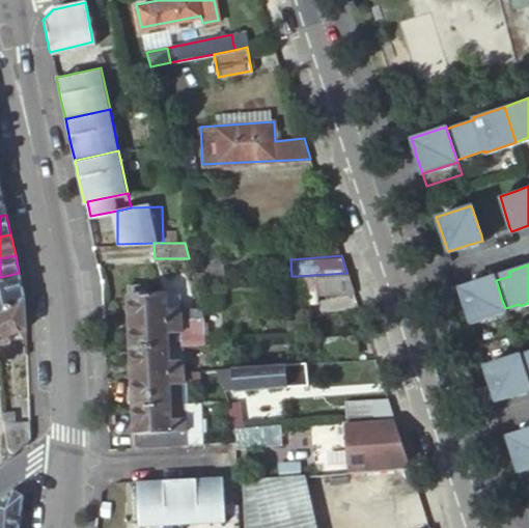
[(0,312),(24,298),(19,273),(0,277),(0,312)]
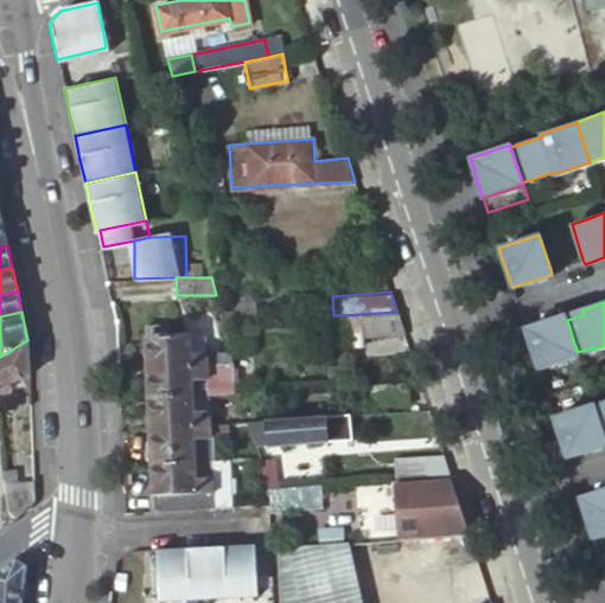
[(362,335),(403,333),(396,312),(341,315),(342,344),(362,344),(362,335)]
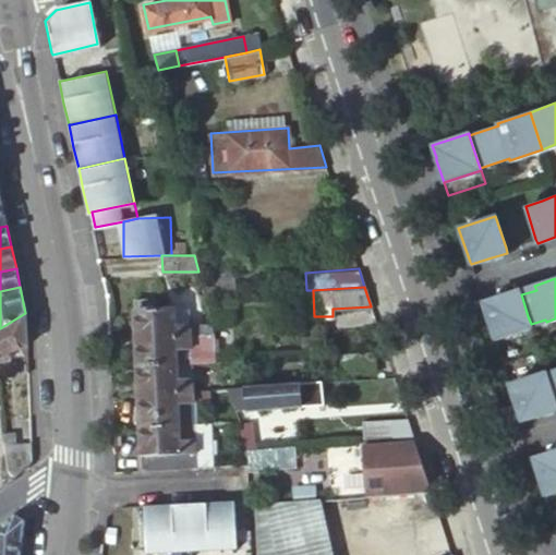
[(505,294),(483,302),(495,339),(531,327),(531,324),(528,316),(521,294),(519,290),(505,294)]
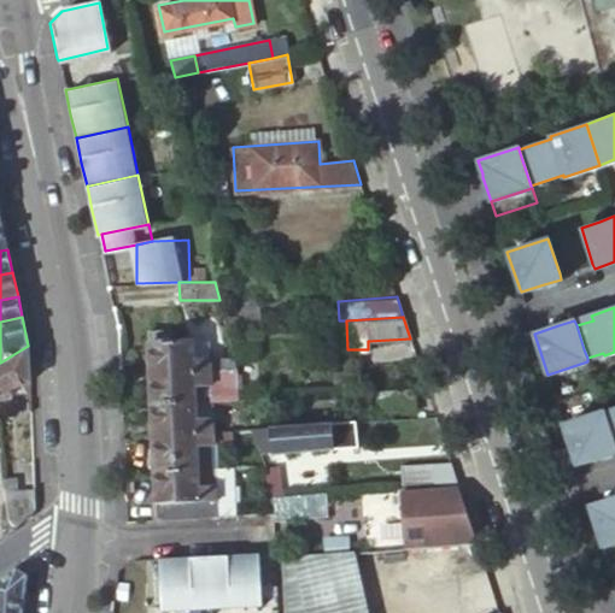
[(146,331),(148,373),(234,370),(233,359),(212,359),(209,358),(193,359),(193,339),(171,340),(171,330),(146,331)]
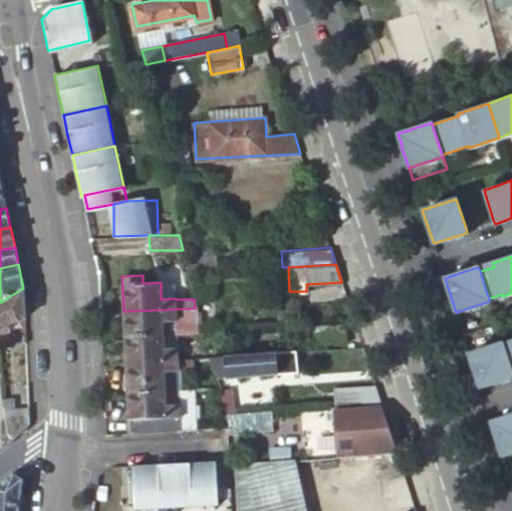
[(173,282),(161,282),(161,299),(174,298),(173,282)]
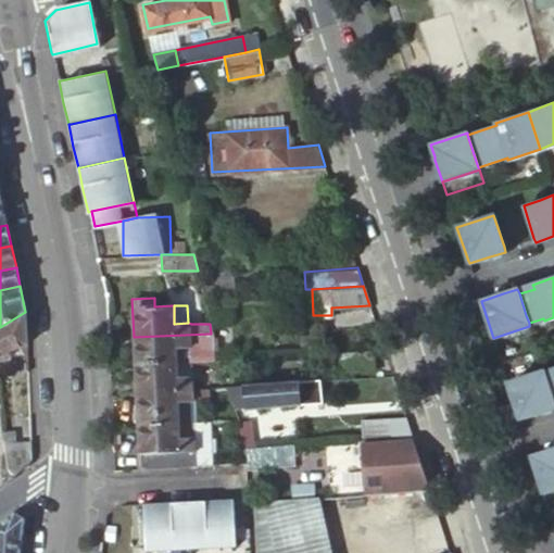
[(0,360),(27,343),(25,312),(0,327),(0,360)]
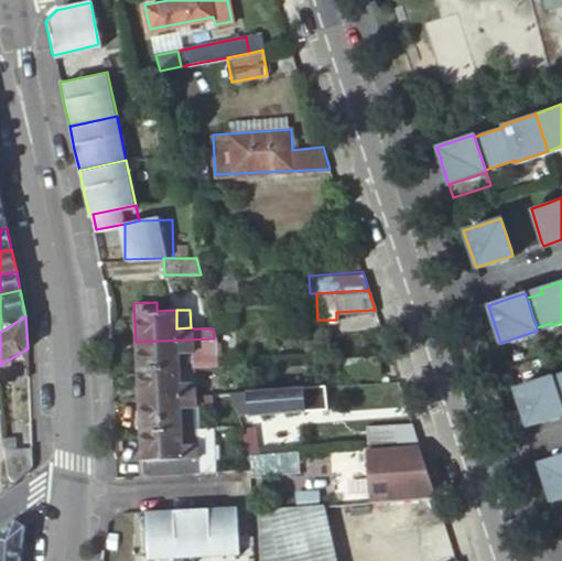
[(136,342),(137,368),(180,365),(180,352),(215,349),(214,338),(136,342)]
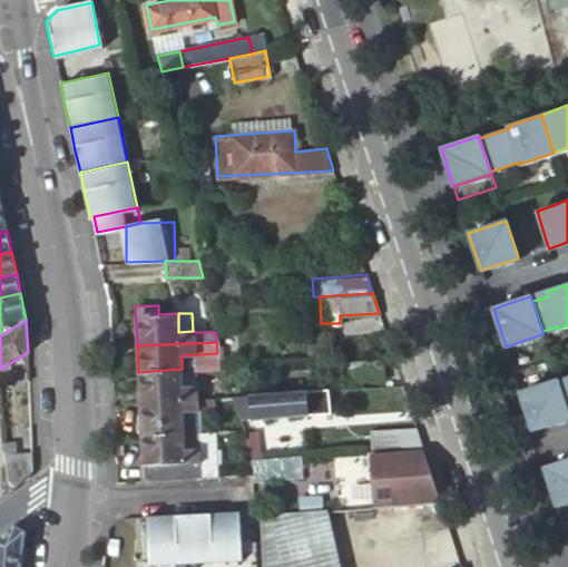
[(196,368),(218,367),(217,353),(182,355),(182,369),(196,368)]
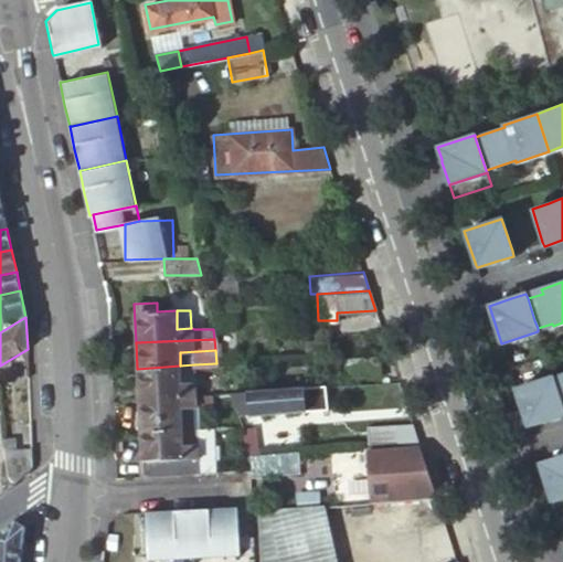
[(180,381),(194,380),(194,364),(180,366),(180,381)]
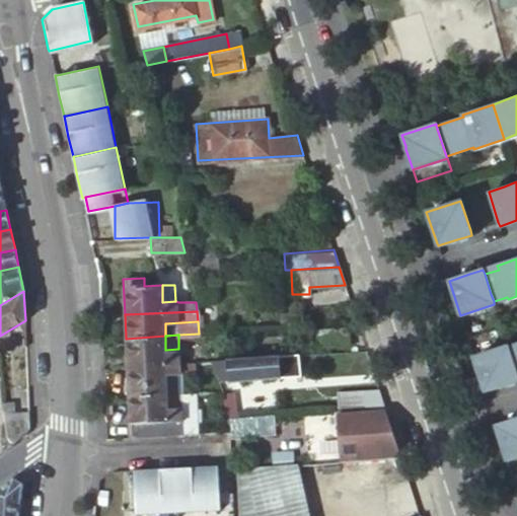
[(127,364),(179,361),(178,349),(165,350),(165,336),(126,339),(127,364)]
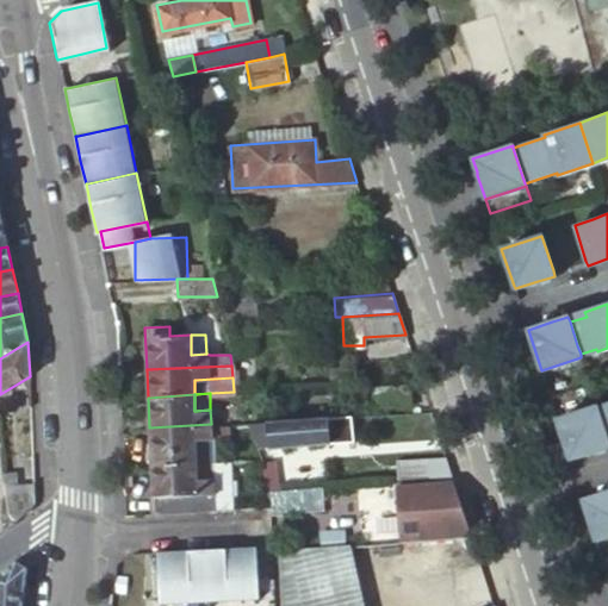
[(597,406),(557,419),(570,458),(594,451),(607,447),(607,438),(599,408),(597,406)]
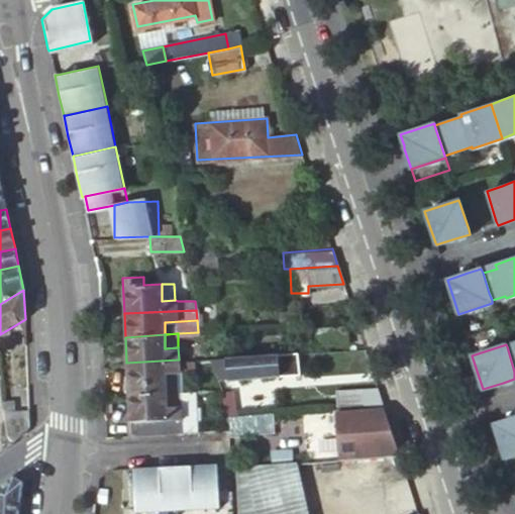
[(298,374),(297,351),(210,357),(217,378),(227,377),(226,380),(298,374)]
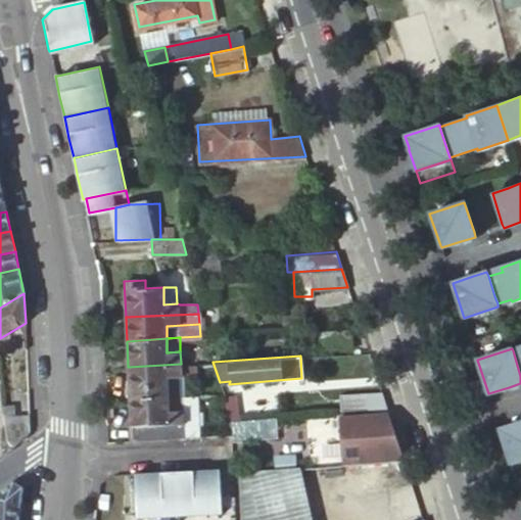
[(196,376),(195,363),(181,364),(128,367),(130,398),(168,396),(168,377),(196,376)]
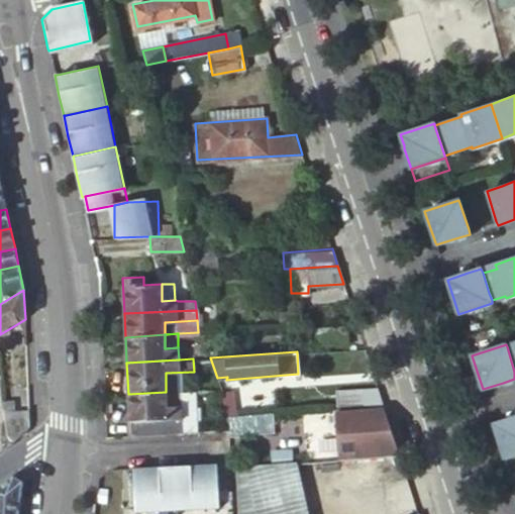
[(221,389),(224,415),(235,415),(233,388),(221,389)]
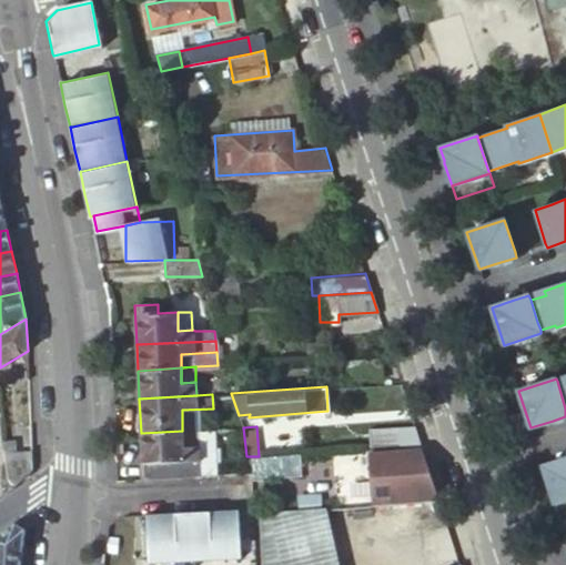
[(367,427),(369,445),(398,444),(398,426),(367,427)]
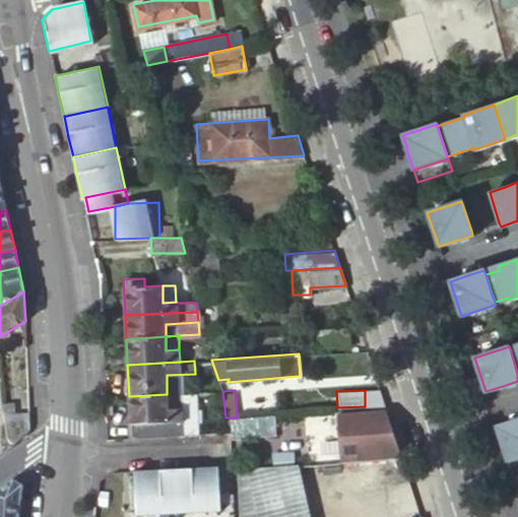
[(131,437),(181,434),(180,393),(167,394),(129,396),(131,437)]
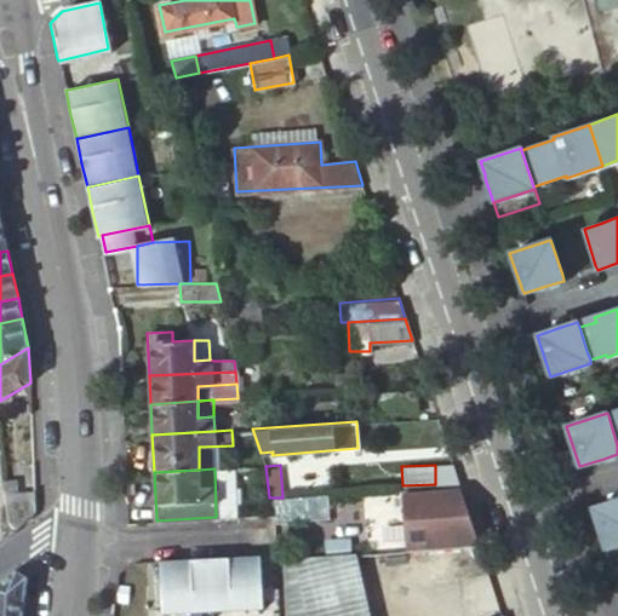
[(6,520),(13,529),(30,517),(34,508),(34,491),(17,493),(16,481),(4,481),(4,488),(6,520)]
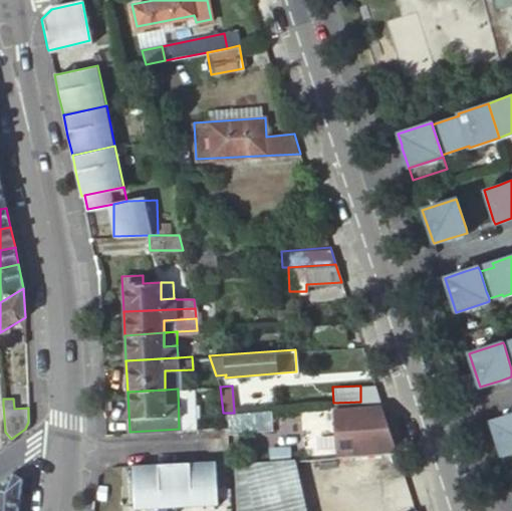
[(335,456),(396,451),(380,405),(331,408),(335,456)]
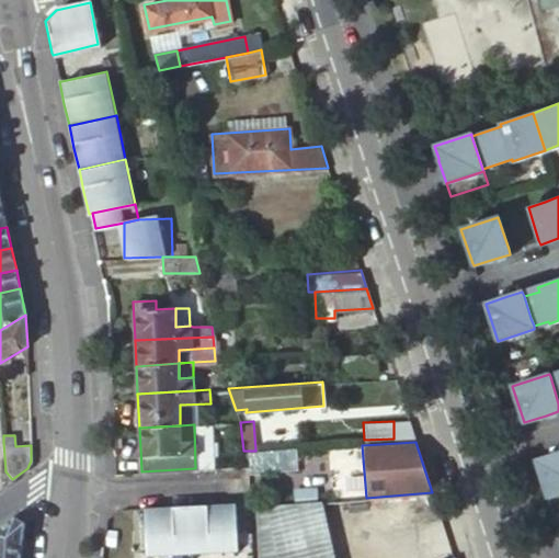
[(558,452),(558,453),(536,460),(548,497),(558,493),(558,452)]
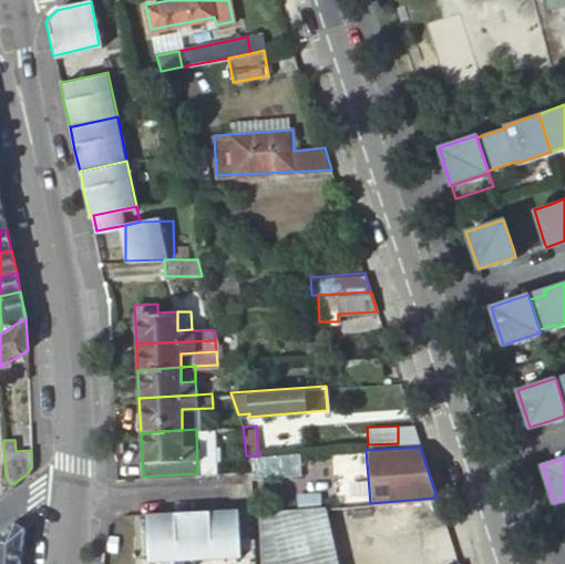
[(335,563),(322,506),(258,511),(262,563),(335,563)]
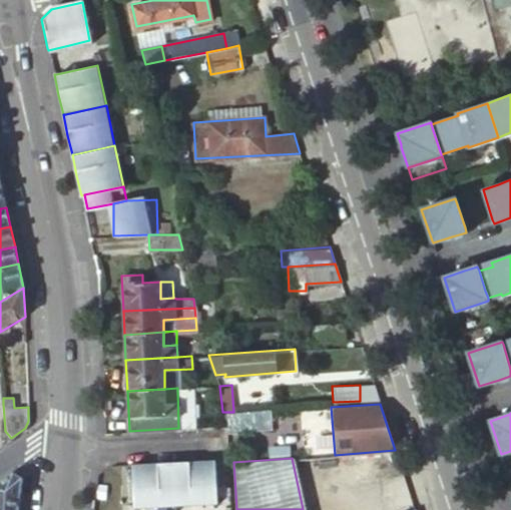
[(215,504),(213,459),(192,460),(172,461),(172,464),(174,506),(215,504)]
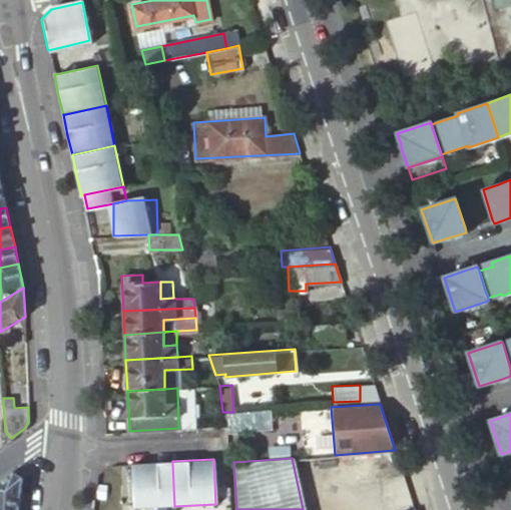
[(172,464),(172,461),(151,463),(131,464),(133,508),(174,506),(172,464)]
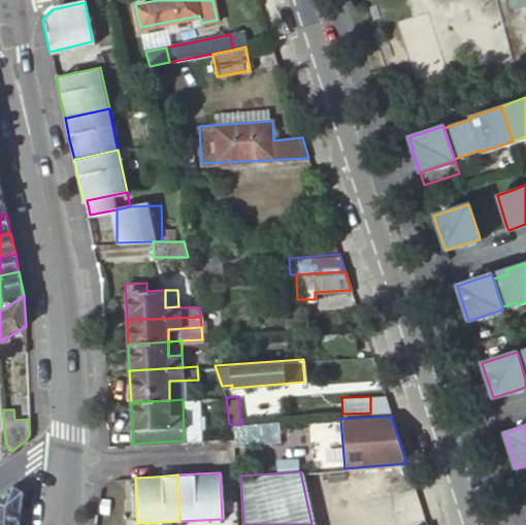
[(0,524),(18,524),(22,494),(12,488),(0,496),(0,524)]
